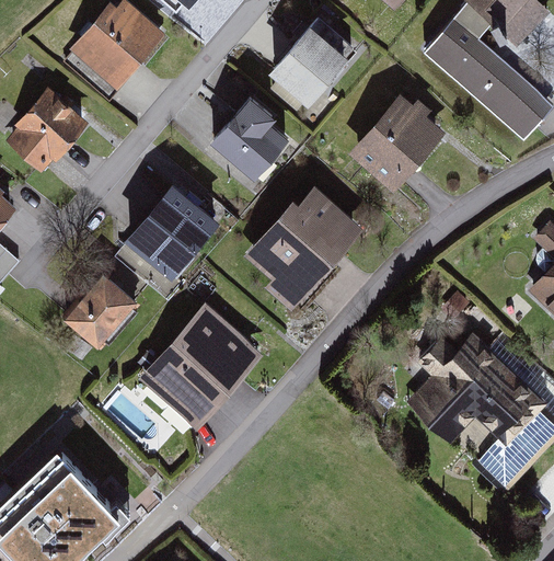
[(166,34),(125,0),(123,0),(117,8),(110,1),(56,66),(105,107),(166,34)]
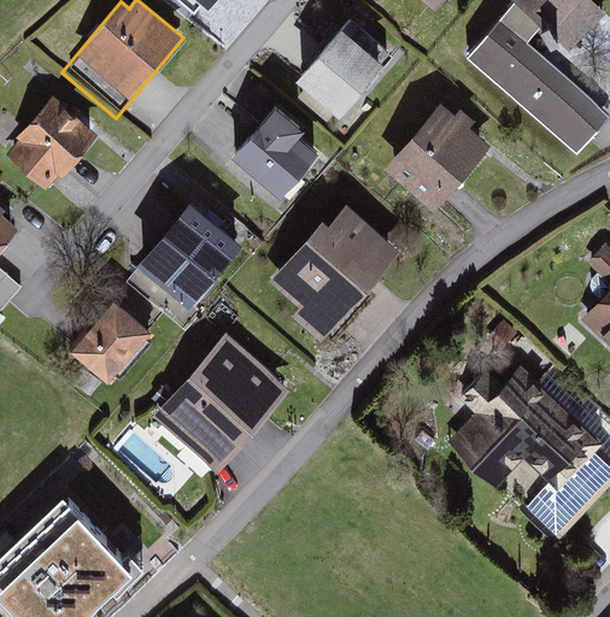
[(443,0),(422,0),(435,10),(443,0)]
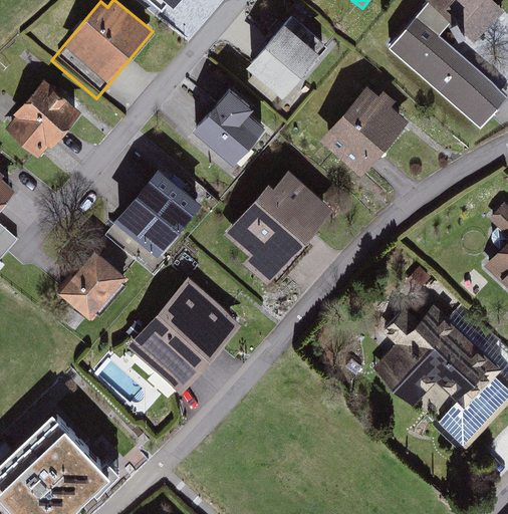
[(429,0),(432,2),(389,51),(480,130),(507,97),(439,39),(454,23),(477,43),(503,14),(487,0),(429,0)]
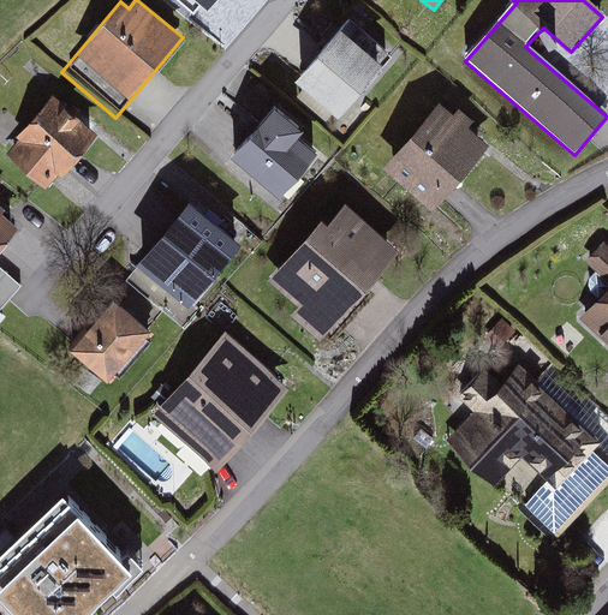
[(365,27),(350,15),(298,78),(340,112),(387,53),(361,33),(365,27)]
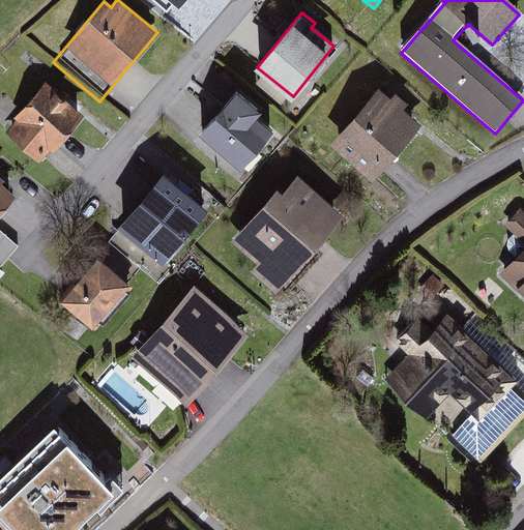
[(86,115),(45,84),(3,138),(37,164),(48,150),(55,155),(86,115)]
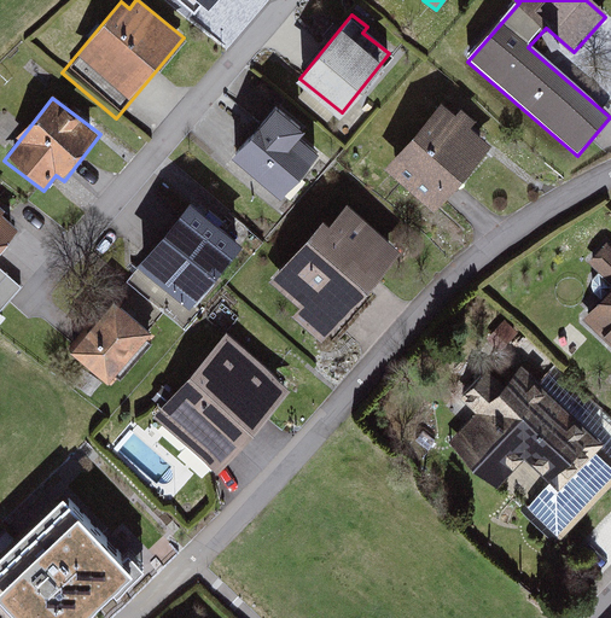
[(306,128),(278,104),(231,157),(280,199),(321,152),(301,134),(306,128)]
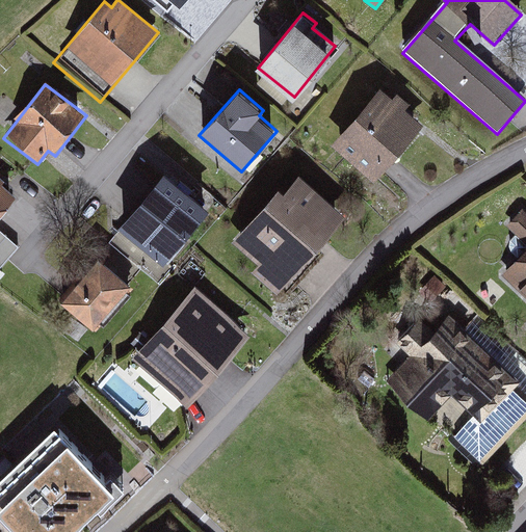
[(393,102),(378,90),(332,148),(376,184),(424,126),(408,113),(412,108),(398,96),(393,102)]
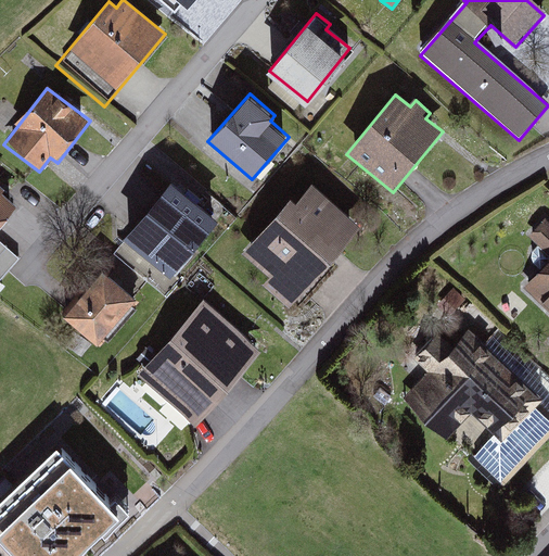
[(224,225),(173,184),(113,258),(163,299),(224,225)]
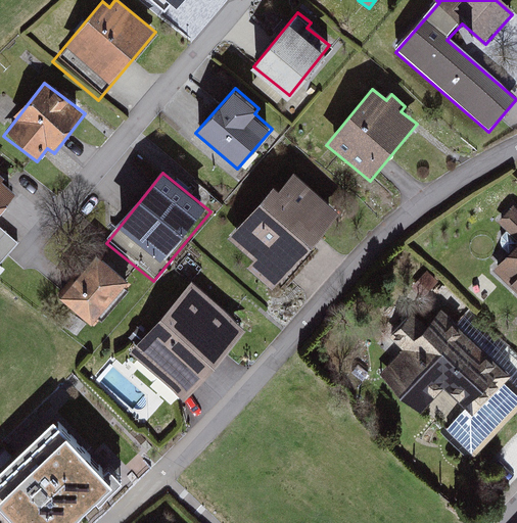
[(0,214),(19,191),(0,175),(0,214)]
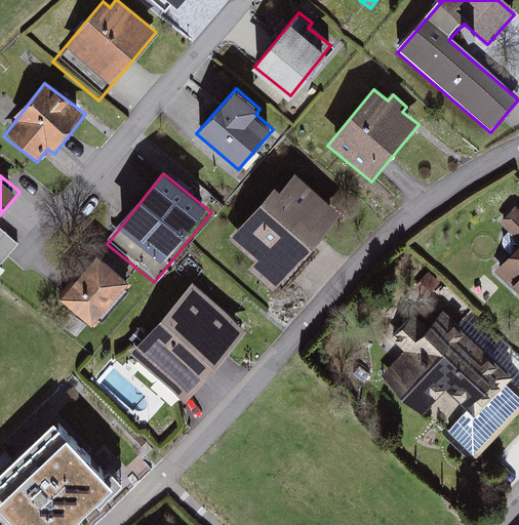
[(275,187),(228,240),(254,265),(247,272),(273,294),(342,217),(294,175),(280,192),(275,187)]
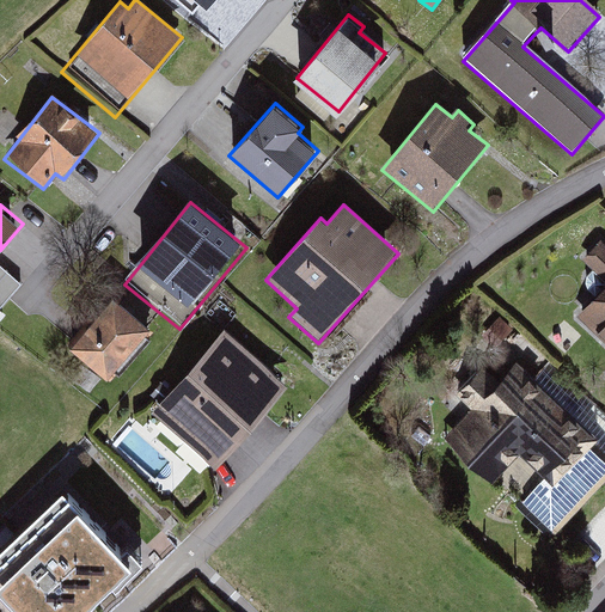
[(604,248),(600,244),(582,265),(604,285),(604,287),(576,323),(604,347),(604,248)]
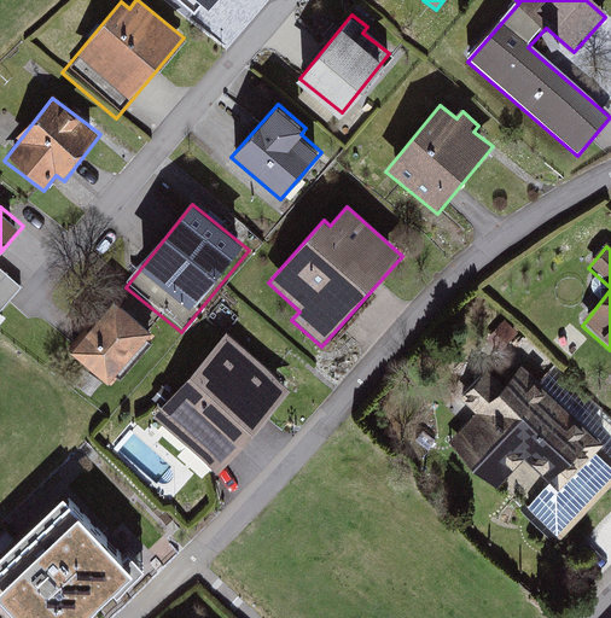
[(153,334),(112,301),(70,353),(111,386),(153,334)]
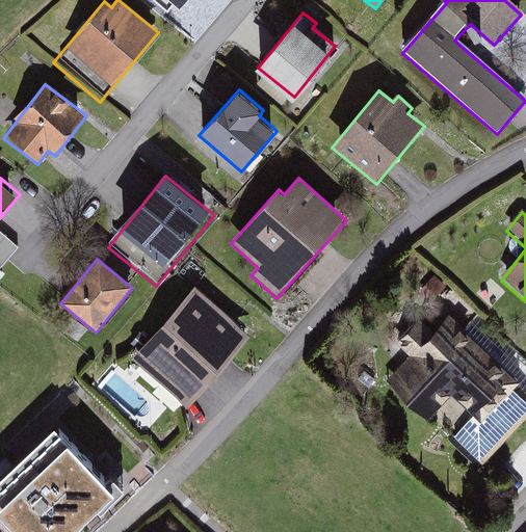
[(410,306),(423,318),(396,346),(410,358),(387,383),(477,467),(525,414),(525,400),(513,388),(519,381),(462,328),(471,318),(432,282),(410,306)]
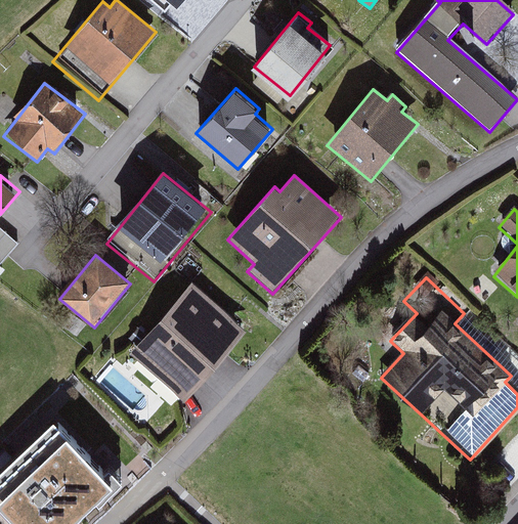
[(246,333),(190,286),(129,356),(184,403),(246,333)]
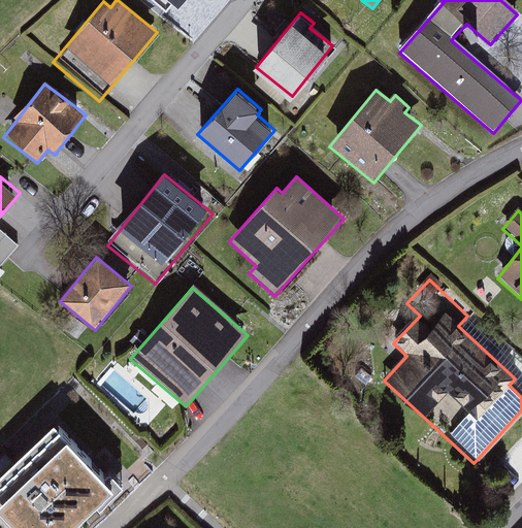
[(84,527),(125,486),(64,426),(0,490),(0,520),(8,527),(84,527)]
